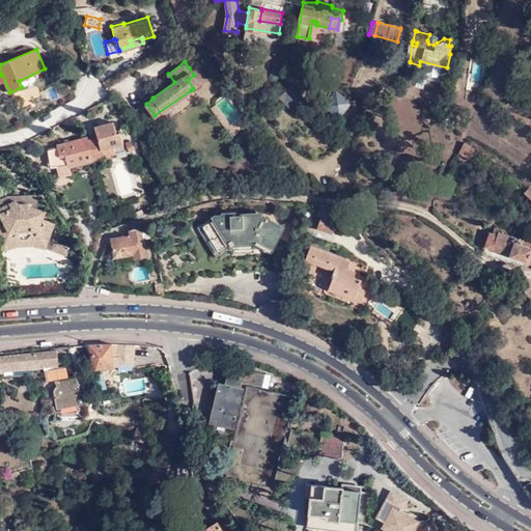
[(196,63),(189,67),(194,75),(188,80),(193,88),(207,78),(196,63)]
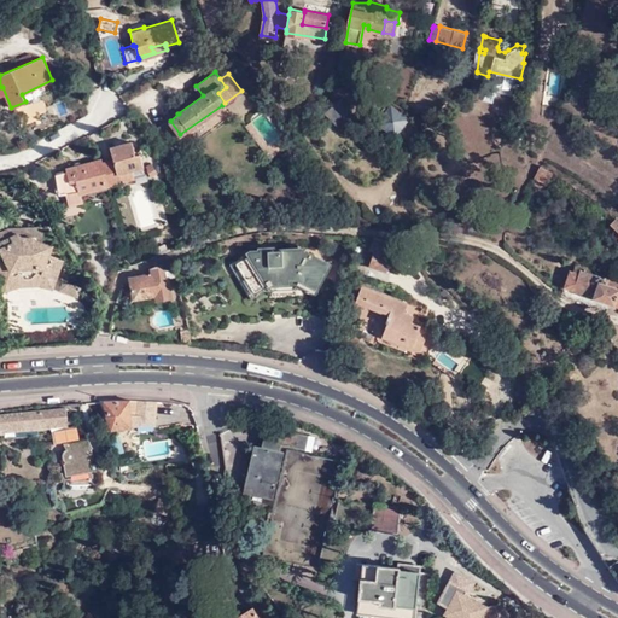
[(340,98),(326,112),(338,124),(353,111),(340,98)]
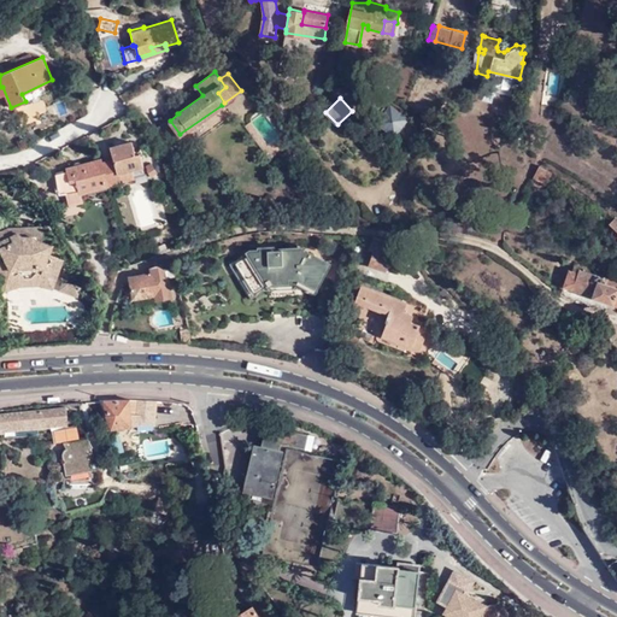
[(178,113),(177,113),(175,109),(166,115),(170,121),(178,113)]
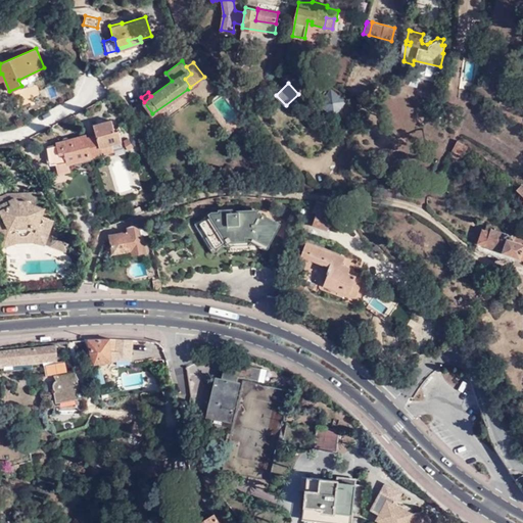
[(95,133),(86,135),(90,150),(100,147),(102,152),(113,148),(111,141),(121,139),(117,127),(113,128),(110,117),(93,124),(95,133)]
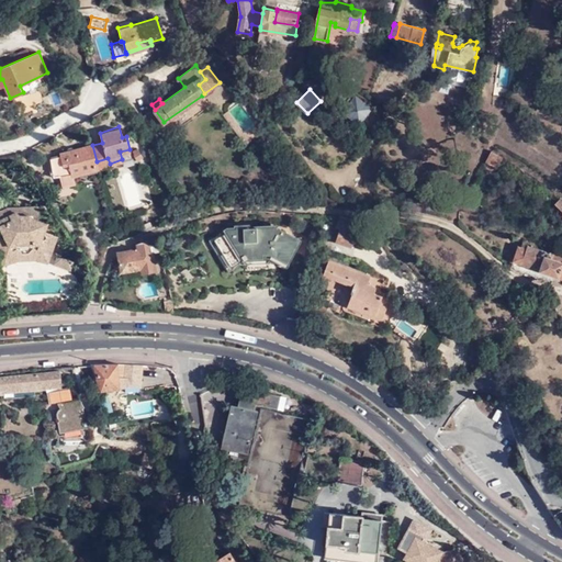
[(92,145),(92,144),(60,153),(60,156),(51,158),(55,177),(59,176),(60,181),(74,178),(74,176),(100,170),(99,167),(97,161),(92,145)]
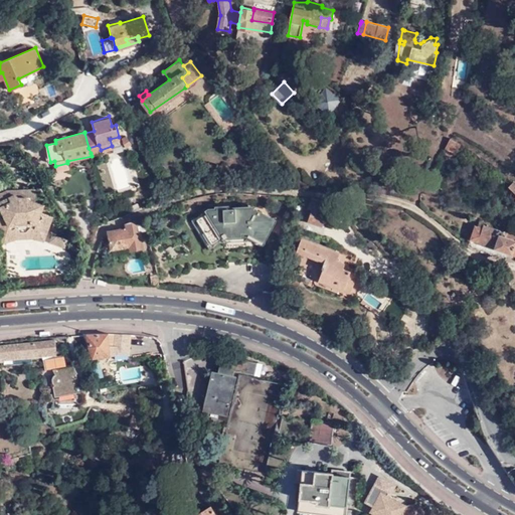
[(451,138),(446,148),(456,154),(461,144),(451,138)]
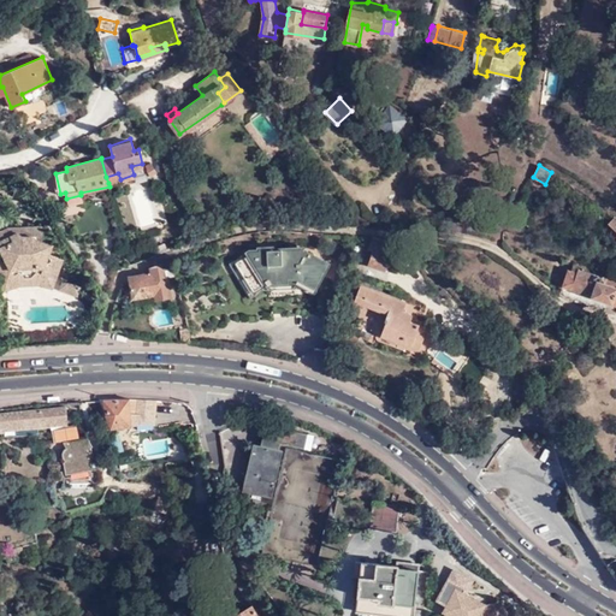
[(37,273),(55,279),(61,259),(57,256),(58,252),(54,246),(42,241),(41,225),(7,227),(0,231),(0,283),(18,274),(37,273)]
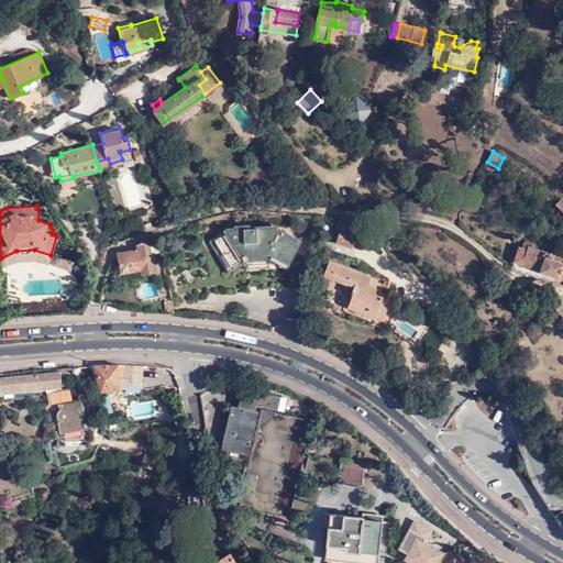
[(353,231),(357,220),(341,216),(339,216),(335,228),(340,229),(335,240),(351,245),(355,235),(352,234),(353,231)]
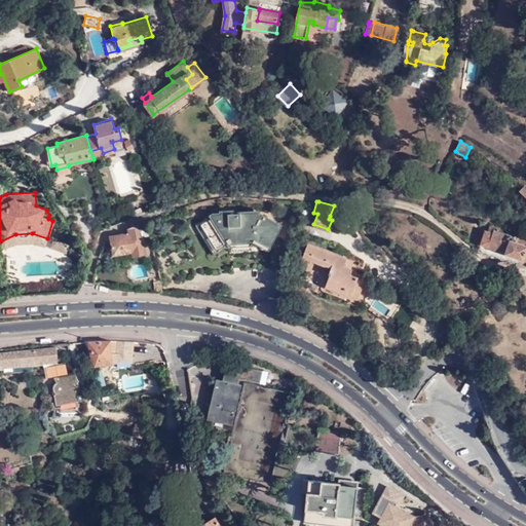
[(218,248),(230,241),(242,240),(249,239),(248,235),(253,234),(269,245),(280,224),(260,212),(247,213),(246,211),(215,212),(200,220),(218,248)]
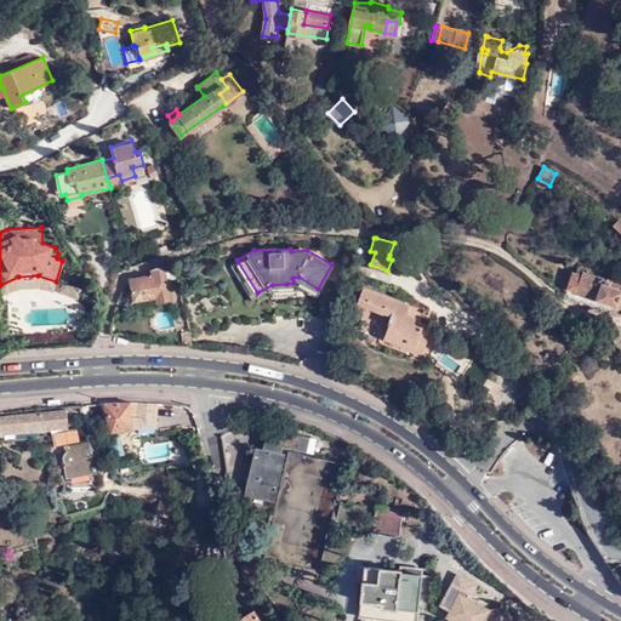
[(392,257),(392,258),(400,271),(410,265),(402,251),(392,257)]
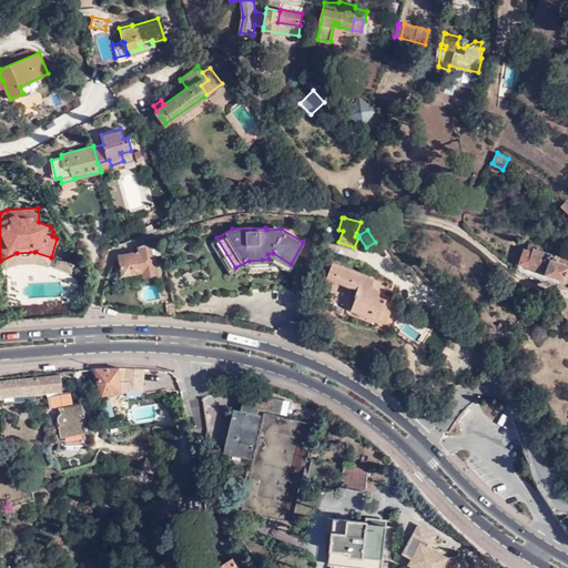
[(152,256),(154,256),(156,255),(156,249),(160,247),(158,239),(149,242),(152,256)]
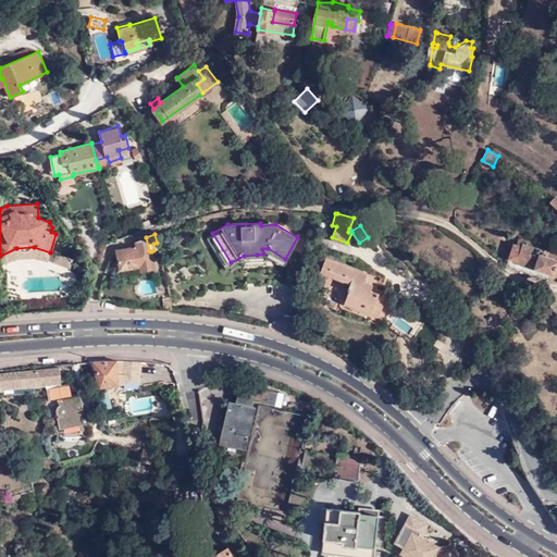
[(146,237),(118,248),(120,268),(139,264),(139,267),(153,264),(151,251),(149,251),(146,237)]
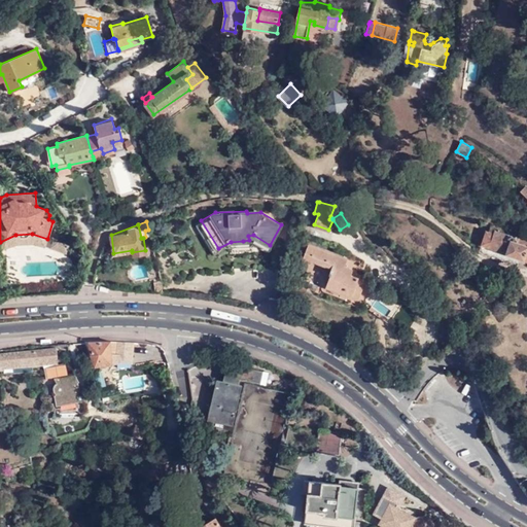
[(481,245),(526,259),(526,239),(516,235),(515,237),(490,229),(488,233),(486,232),(481,245)]
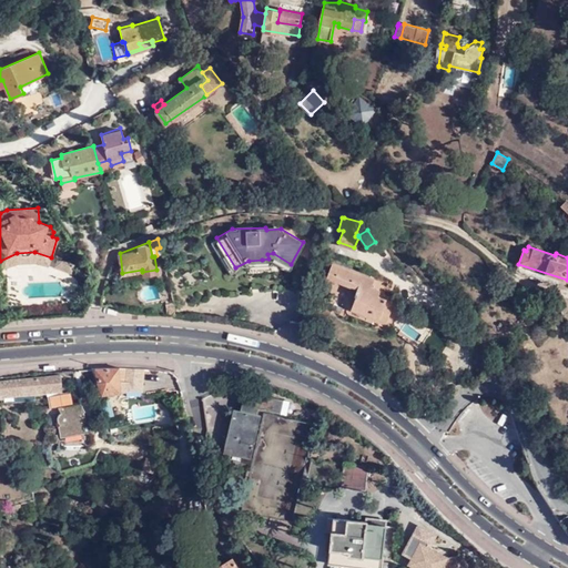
[(49,265),(51,257),(34,252),(17,253),(0,261),(3,267),(17,263),(33,263),(49,265)]
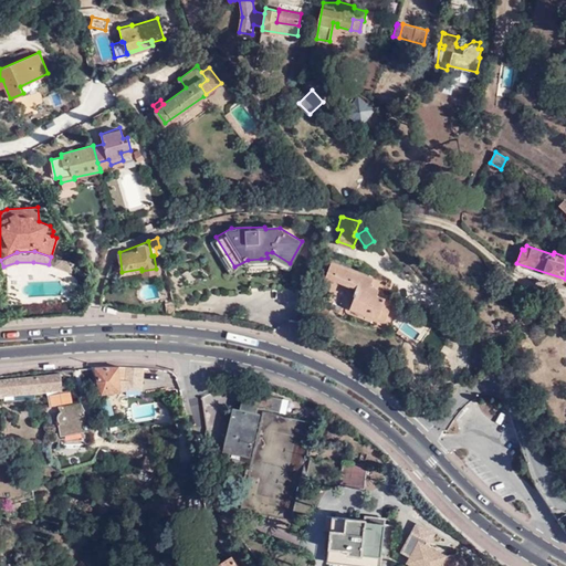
[(55,265),(71,271),(73,262),(58,257),(55,265)]
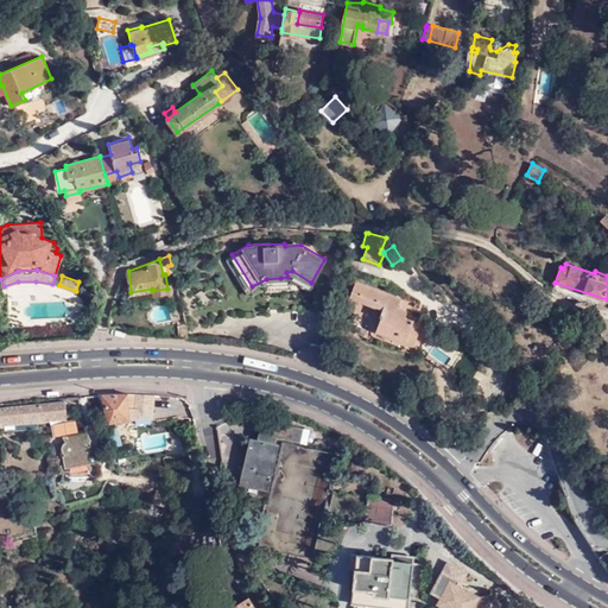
[(280,278),(266,279),(267,295),(222,297),(225,317),(268,315),(267,303),(282,303),(282,311),(317,309),(316,290),(280,290),(280,278)]
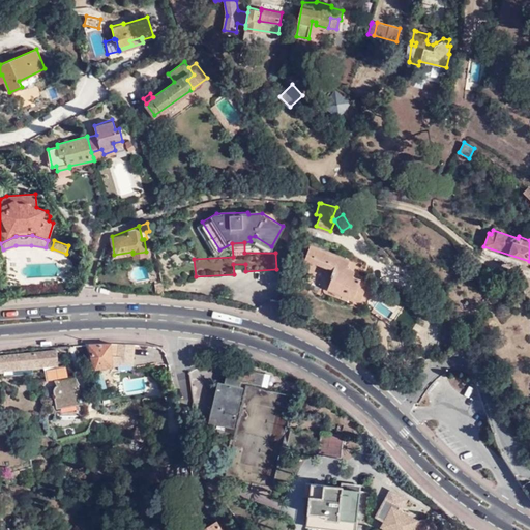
[(348,267),(350,261),(310,244),(304,258),(333,269),(330,275),(332,276),(327,288),(360,301),(367,282),(353,276),(355,270),(348,267)]
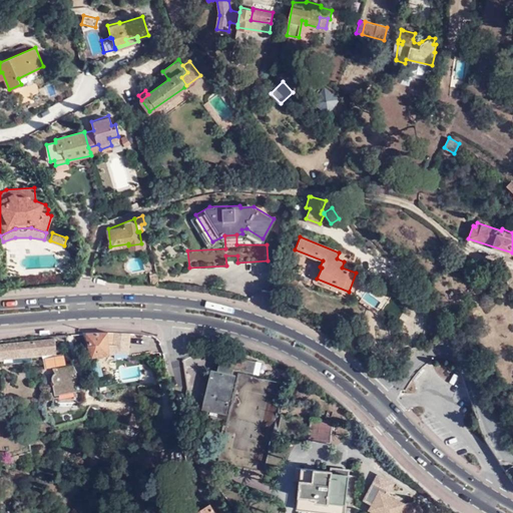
[(102,260),(99,272),(108,274),(111,261),(102,260)]
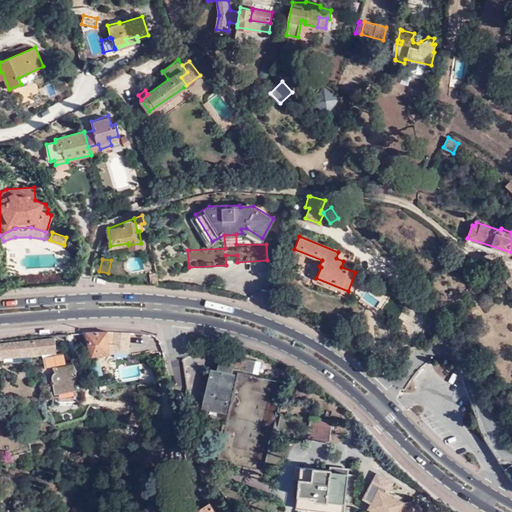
[(107,331),(82,331),(91,355),(108,353),(109,351),(111,349),(115,352),(121,352),(121,344),(108,344),(108,333),(107,331)]
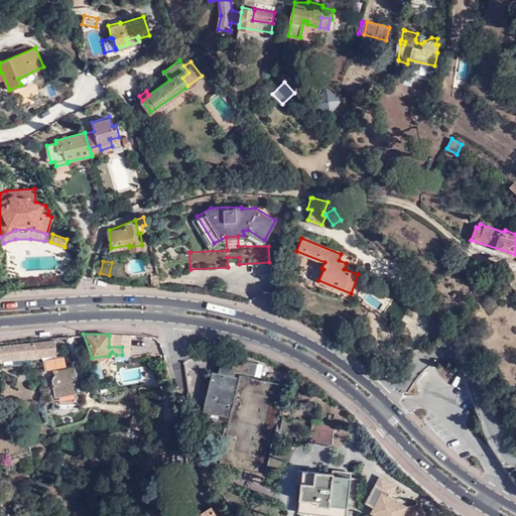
[(62,336),(63,345),(78,343),(76,335),(62,336)]
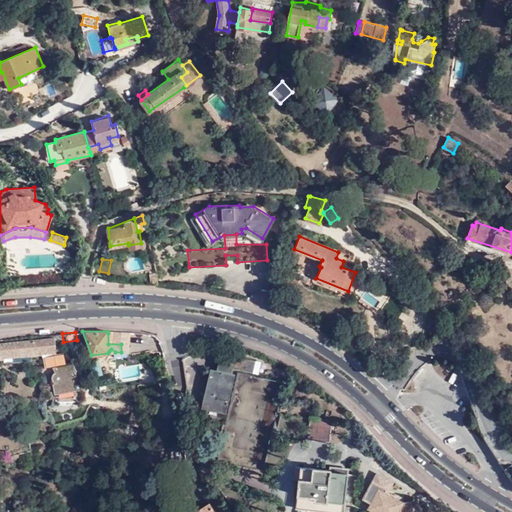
[(121,344),(121,352),(128,351),(130,334),(108,333),(108,344),(121,344)]
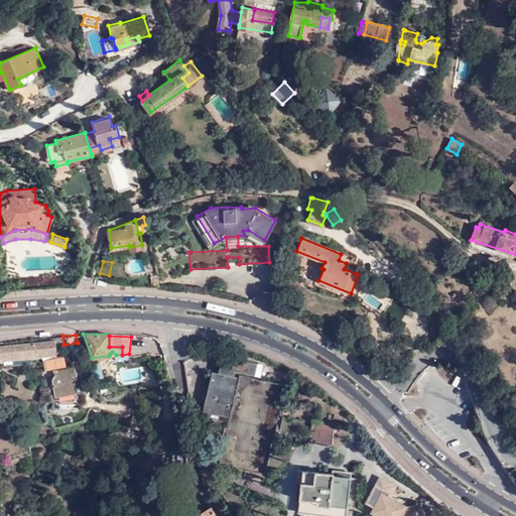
[(0,361),(4,361),(4,358),(56,352),(55,341),(0,345),(0,361)]
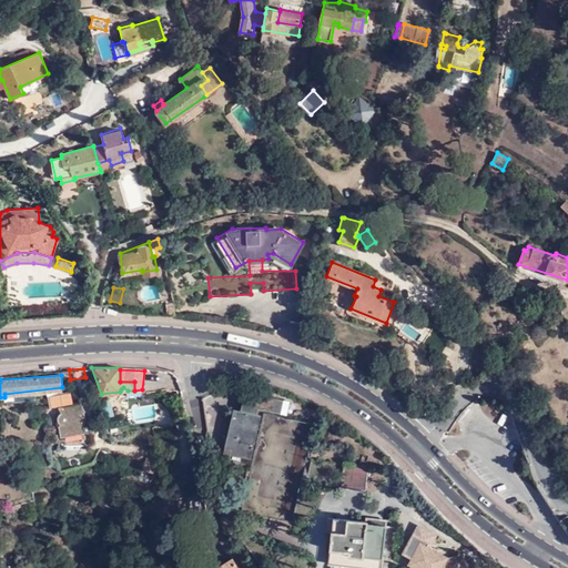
[(259,407),(276,413),(280,399),(269,397),(267,394),(255,392),(255,395),(244,393),(240,409),(234,408),(229,429),(232,430),(227,448),(250,454),(260,414),(256,413),(259,407)]
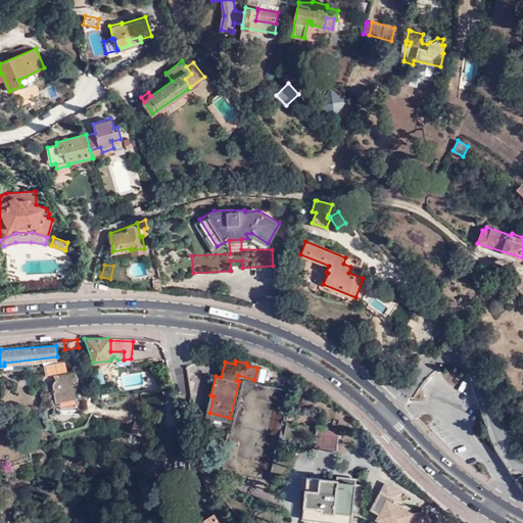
[(298,426),(287,423),(284,436),(295,439),(298,426)]
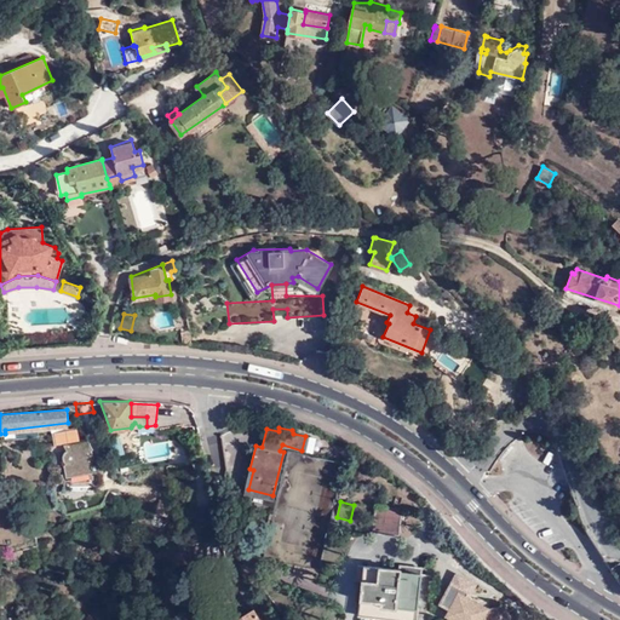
[(377,505),(373,532),(399,534),(401,509),(377,505)]
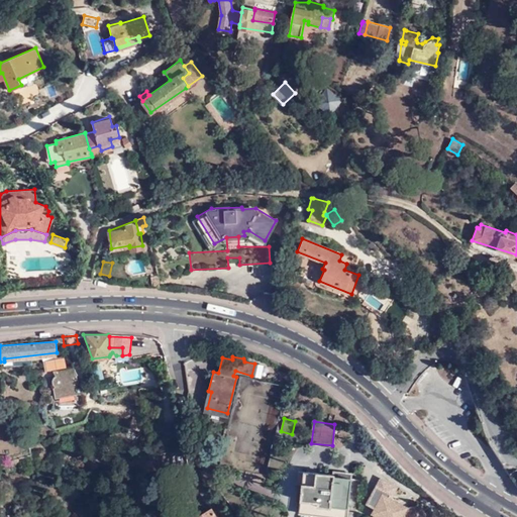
[(31,459),(29,454),(1,462),(2,468),(31,459)]
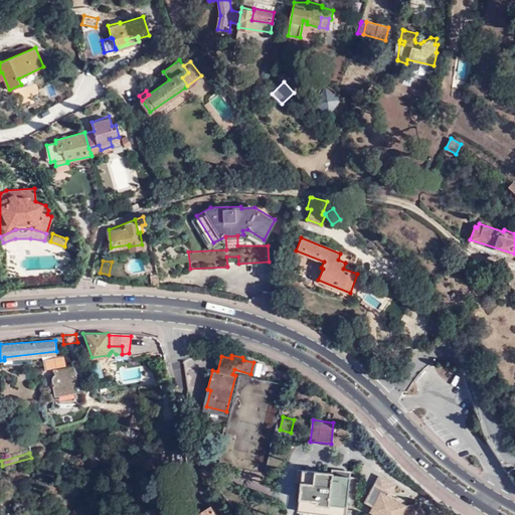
[(349,479),(354,479),(354,478),(337,475),(337,474),(303,469),(298,510),(328,514),(329,503),(345,505),(349,479)]
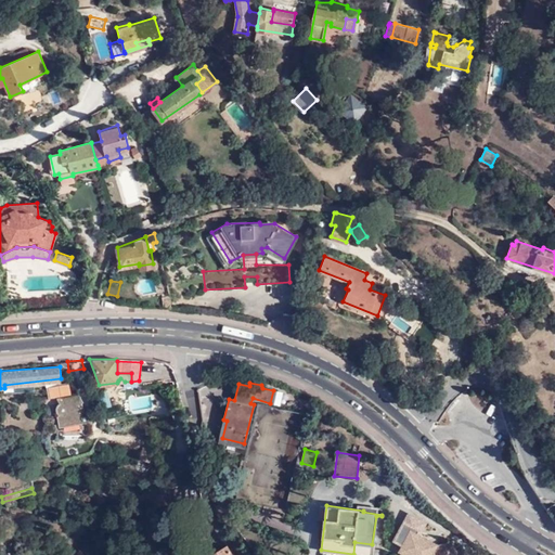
[(203,521),(194,520),(199,536),(207,532),(204,523),(203,521)]
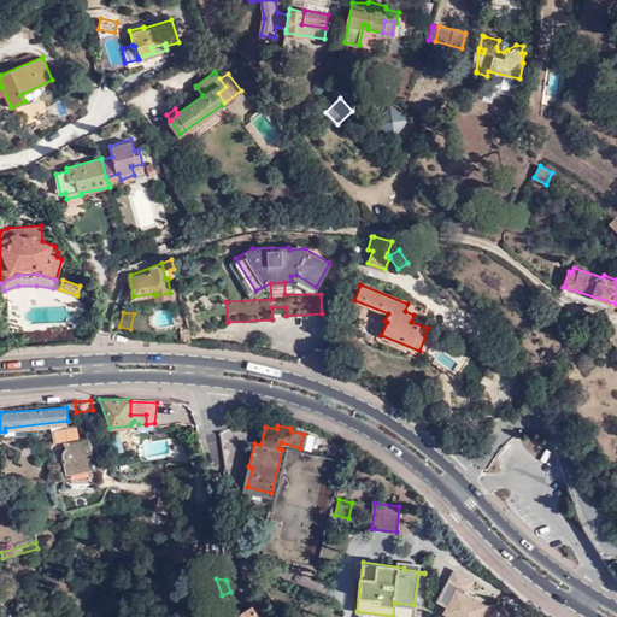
[(442,611),(454,616),(507,616),(503,599),(486,604),(454,588),(442,611)]
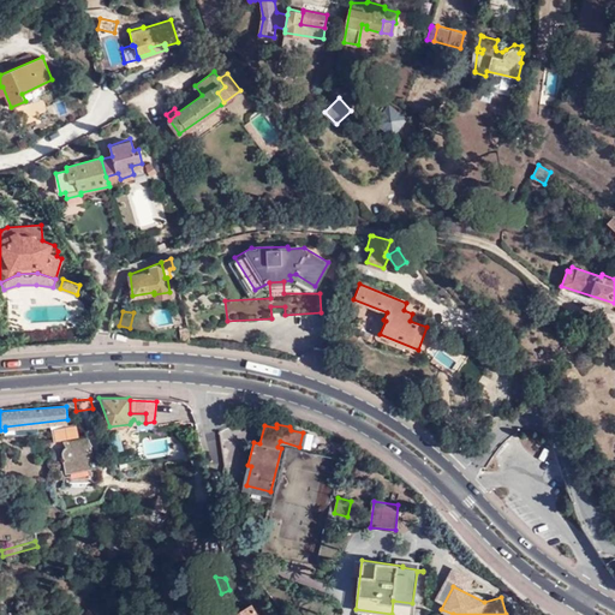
[(401,614),(410,614),(412,603),(393,601),(392,614),(401,614)]
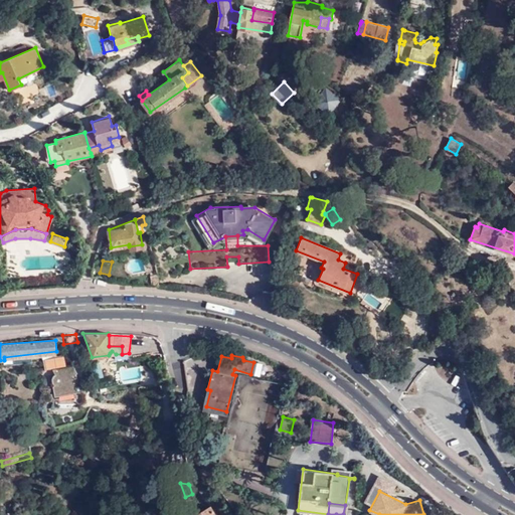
[(195,514),(194,514),(219,514),(211,505),(195,514)]
